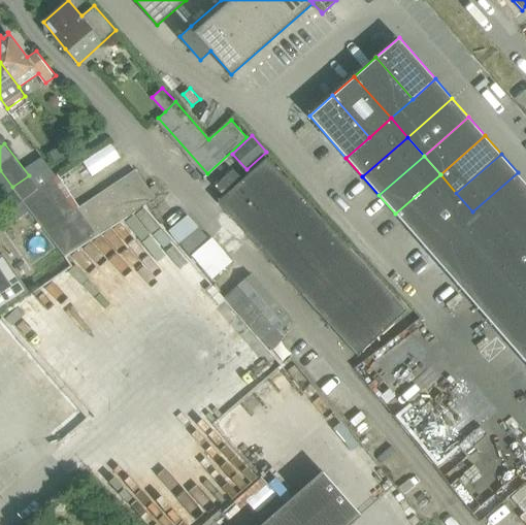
[(267,158),(220,201),(265,252),(314,208),(267,158)]
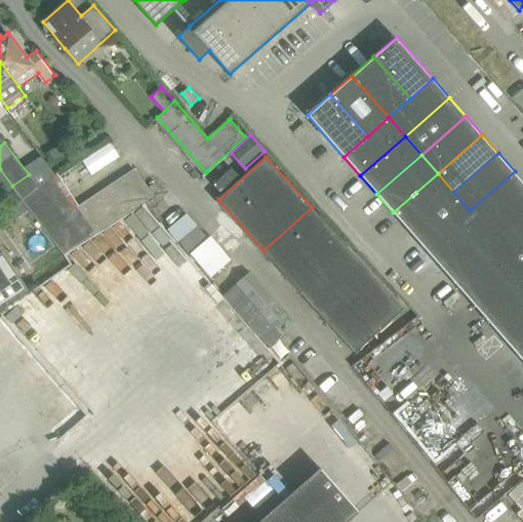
[(50,165),(42,170),(48,178),(56,173),(51,166),(50,165)]
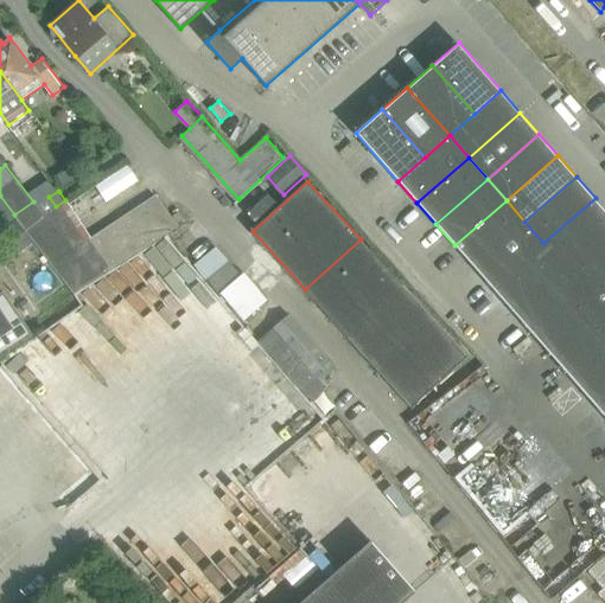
[(14,215),(0,196),(0,220),(4,226),(17,217),(14,215)]
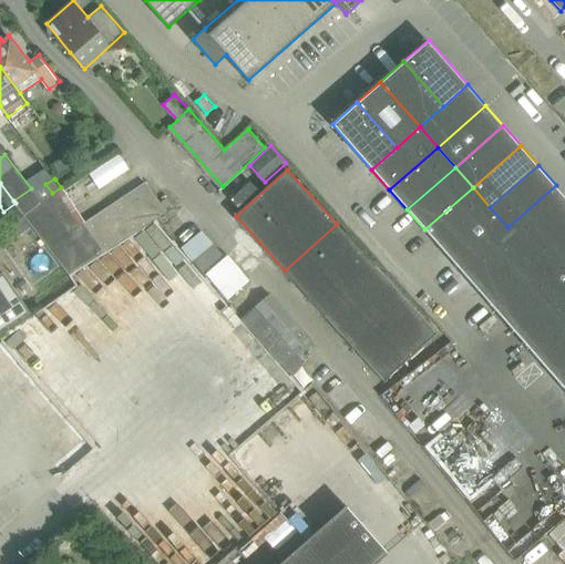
[(86,221),(63,187),(41,202),(31,188),(13,201),(16,203),(69,273),(166,212),(146,183),(86,221)]
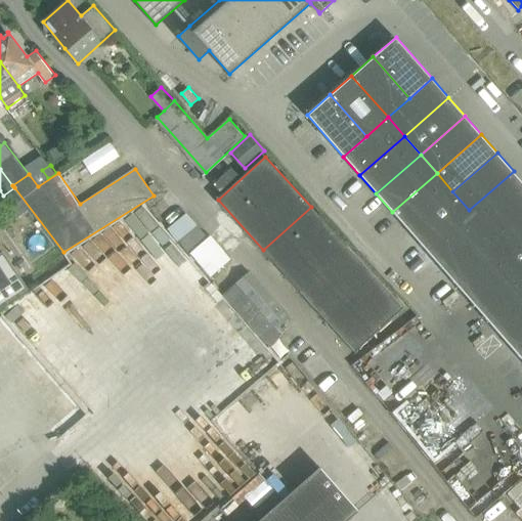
[(485,229),(521,197),(521,180),(514,171),(469,210),(485,229)]
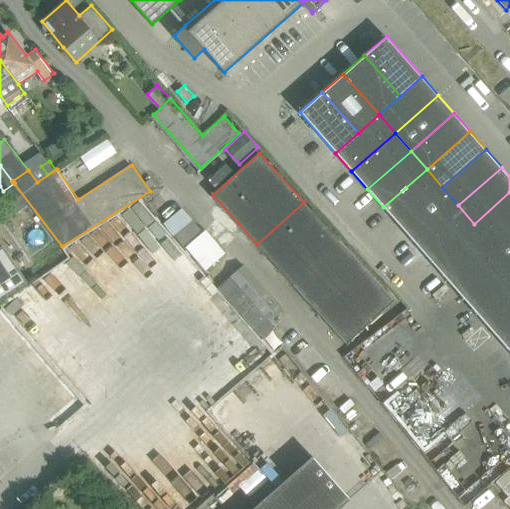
[(399,225),(442,187),(427,169),(383,207),(399,225)]
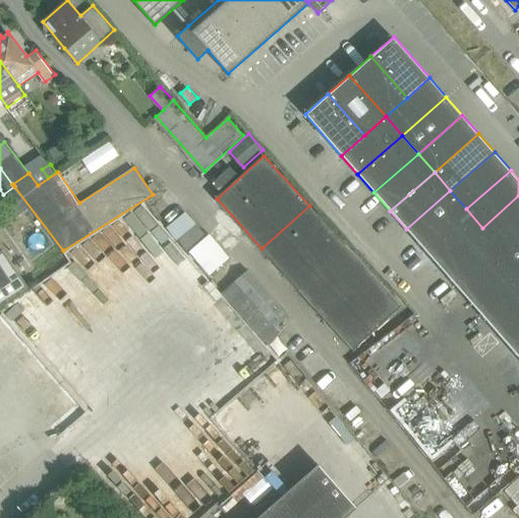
[(422,247),(466,209),(450,190),(406,229),(422,247)]
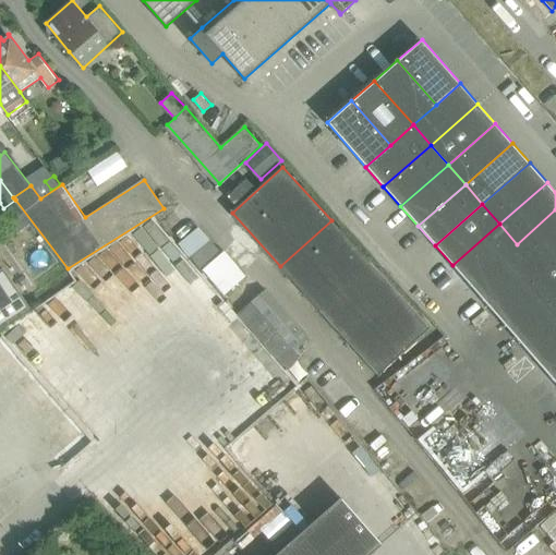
[(534,264),(555,244),(555,209),(517,244),(534,264)]
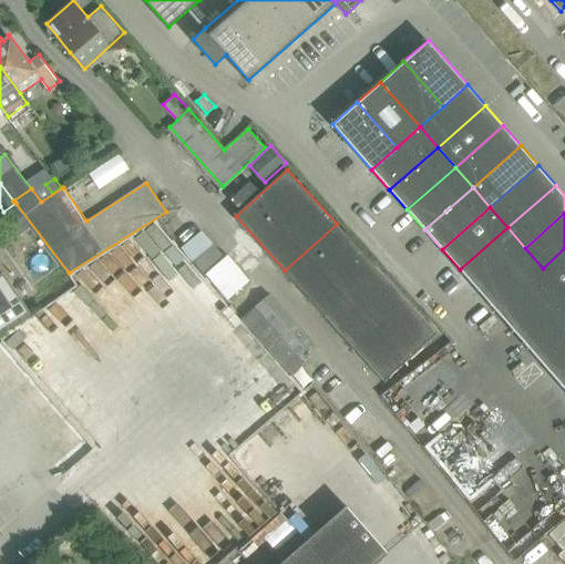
[(337,224),(285,270),(335,325),(387,278),(337,224)]
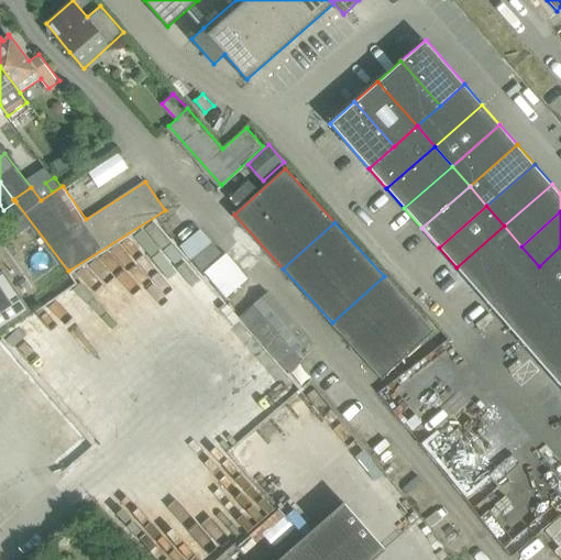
[(474,287),(521,246),(504,226),(457,267),(474,287)]
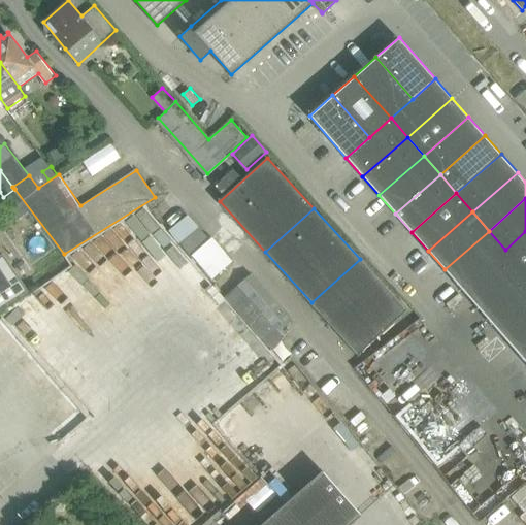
[(190,254),(209,236),(199,226),(181,242),(190,254)]
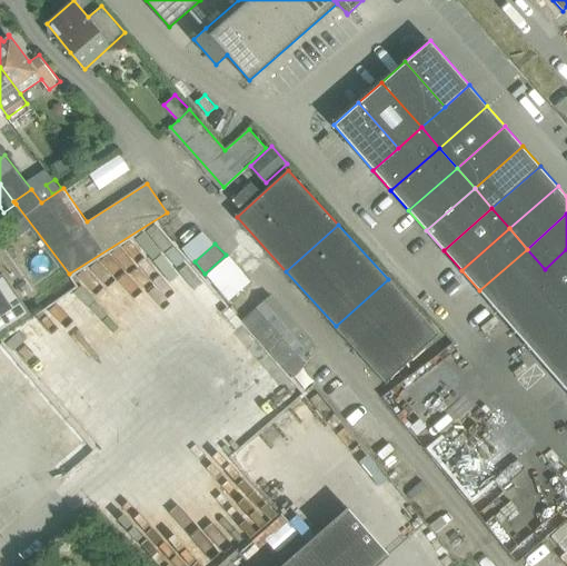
[(497,311),(545,269),(527,249),(479,290),(497,311)]
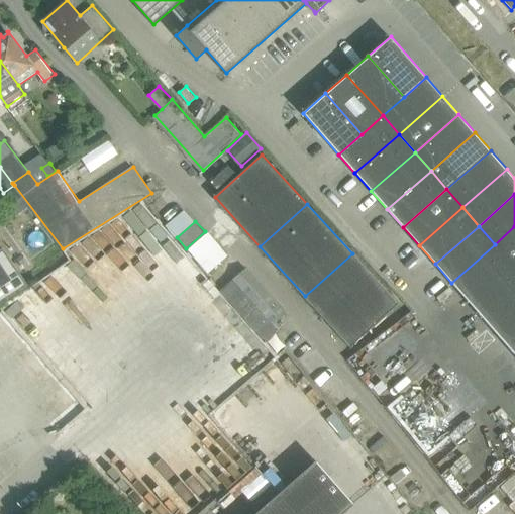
[(511,263),(514,259),(514,226),(495,244),(511,263)]
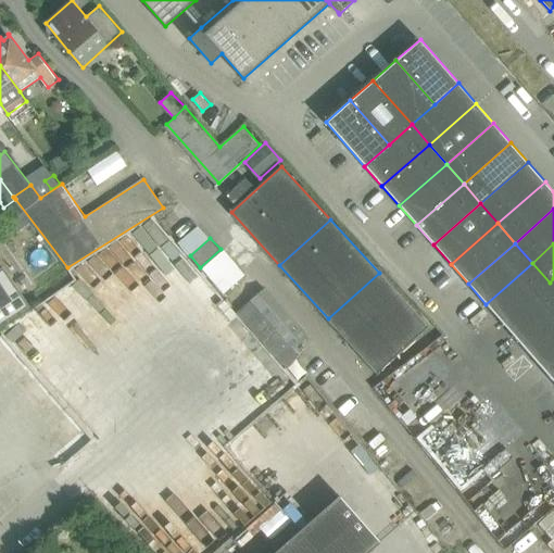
[(221,249),(200,266),(224,292),(246,273),(223,247),(221,249)]
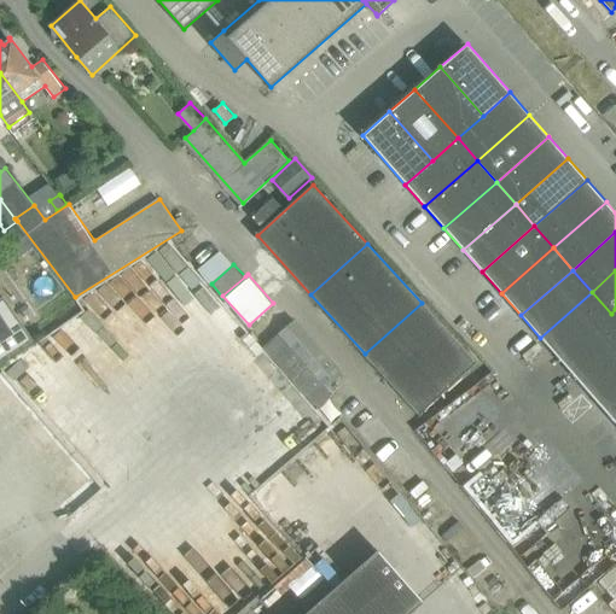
[(559,360),(611,314),(592,292),(540,338),(559,360)]
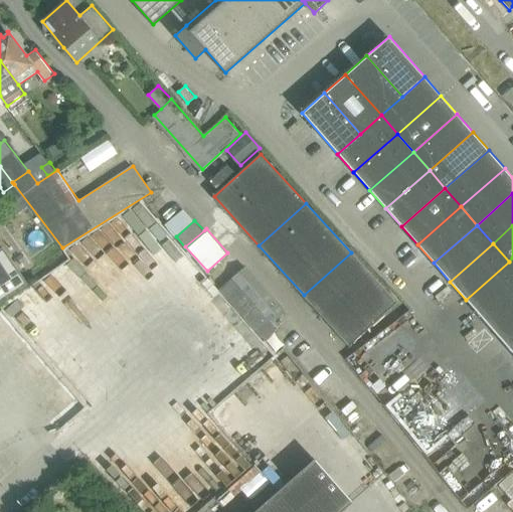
[(0,302),(27,284),(3,249),(0,250),(0,302)]
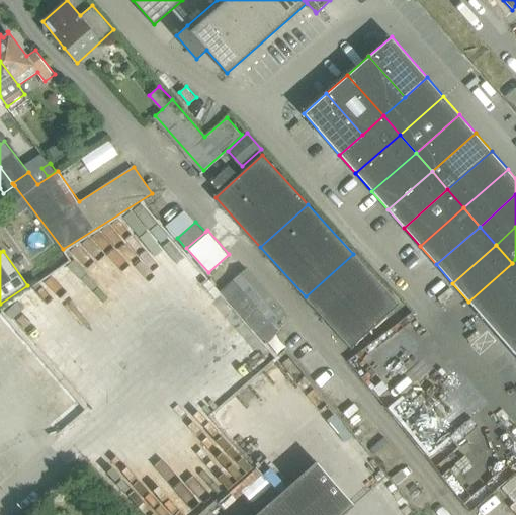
[(353,254),(306,296),(351,347),(399,304),(353,254)]
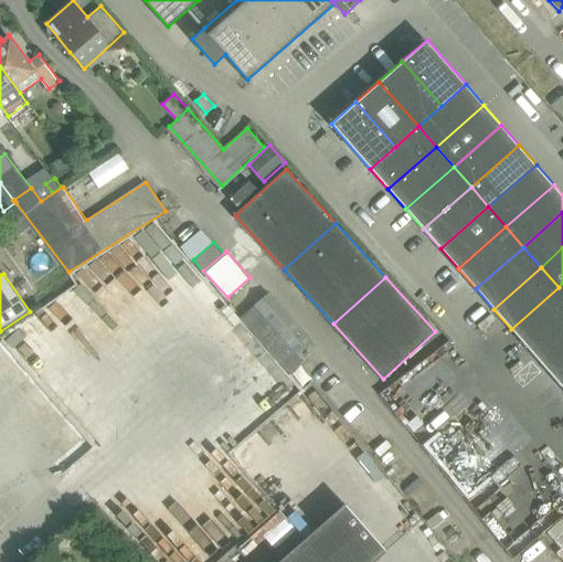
[(529,349),(562,318),(562,292),(559,287),(511,329),(529,349)]
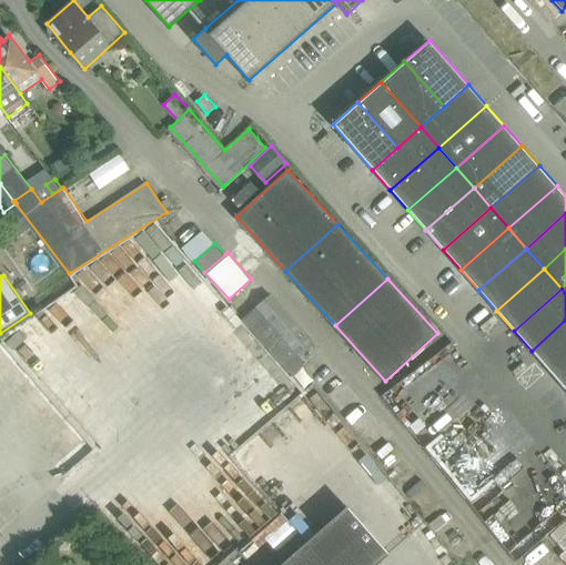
[(316,345),(271,292),(256,305),(301,355),(316,345)]
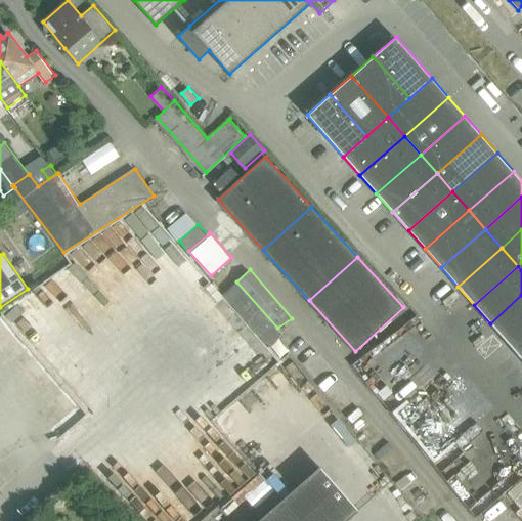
[(507,342),(521,328),(521,295),(490,323),(507,342)]
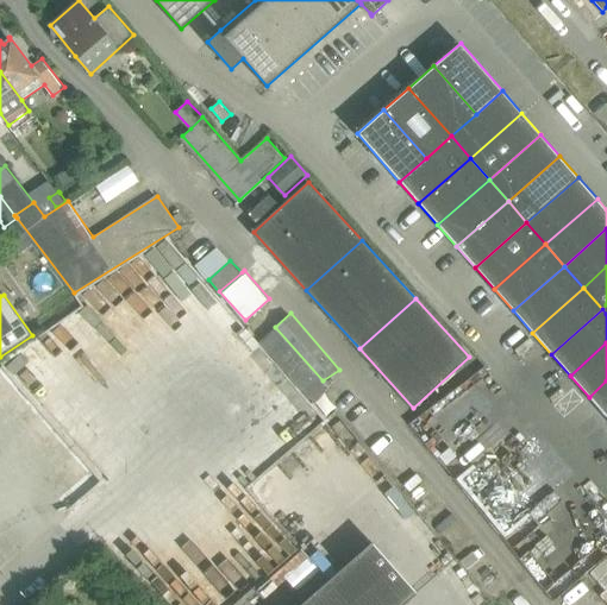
[(606,380),(589,397),(606,416),(606,380)]
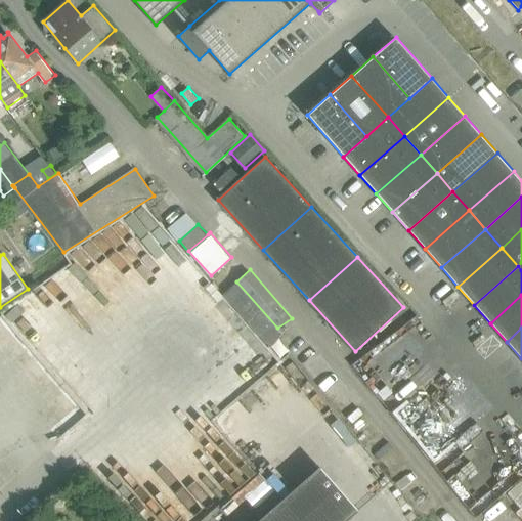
[(347,520),(359,510),(320,466),(283,500),(301,520),(347,520)]
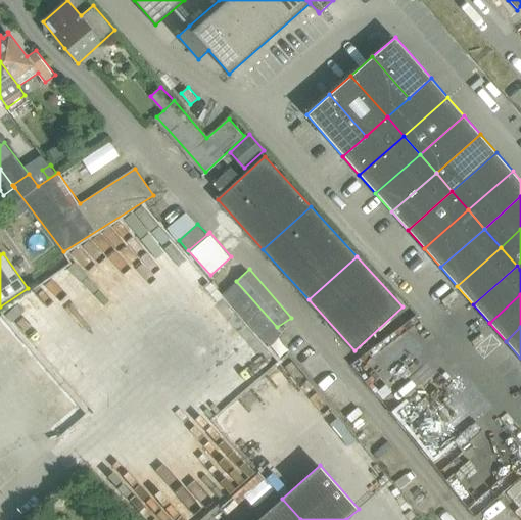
[(300,519),(282,499),(257,519),(300,519)]
